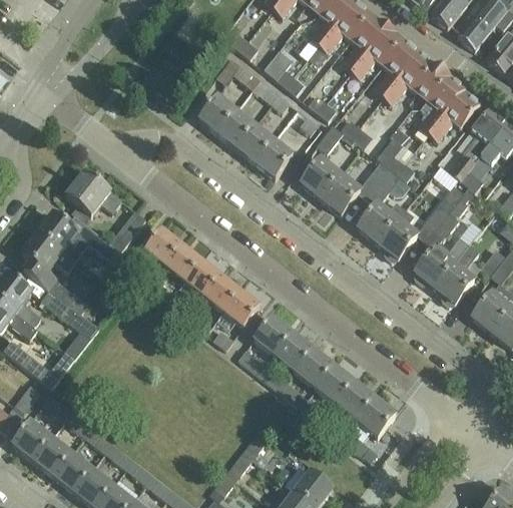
[(268,0),(265,4),(274,11),(282,0),(268,0)]
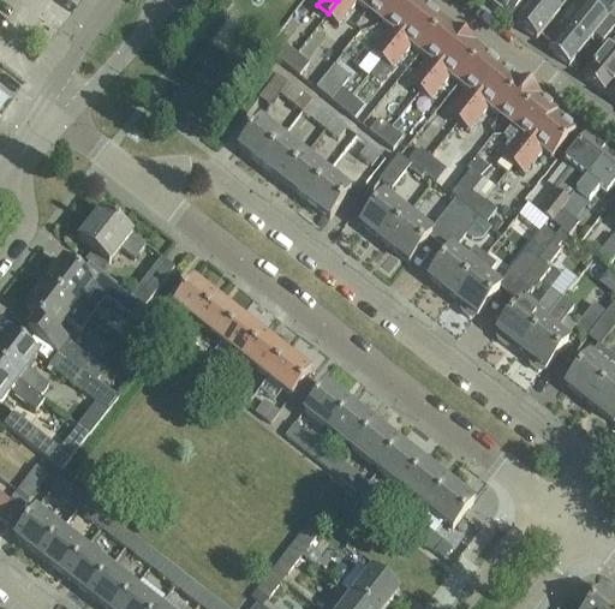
[(338,0),(328,13),(338,22),(354,0),(360,0),(380,16),(392,1),(390,0),(338,0)]
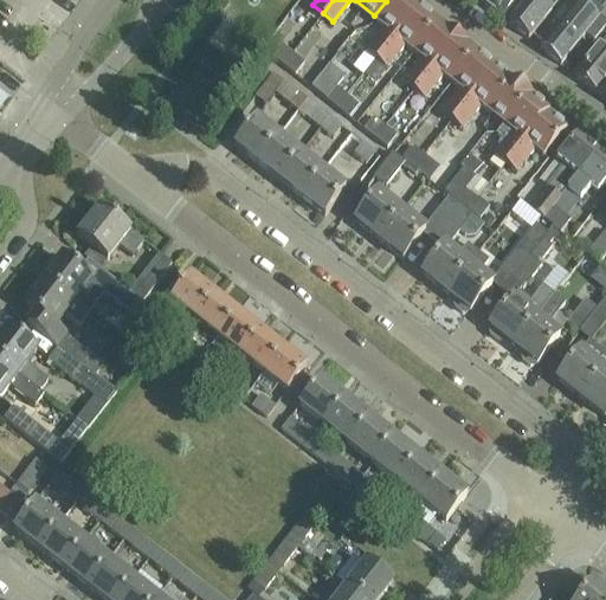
[(366,47),(376,56),(420,2),(417,0),(385,0),(386,1),(374,15),(385,24),(366,47)]
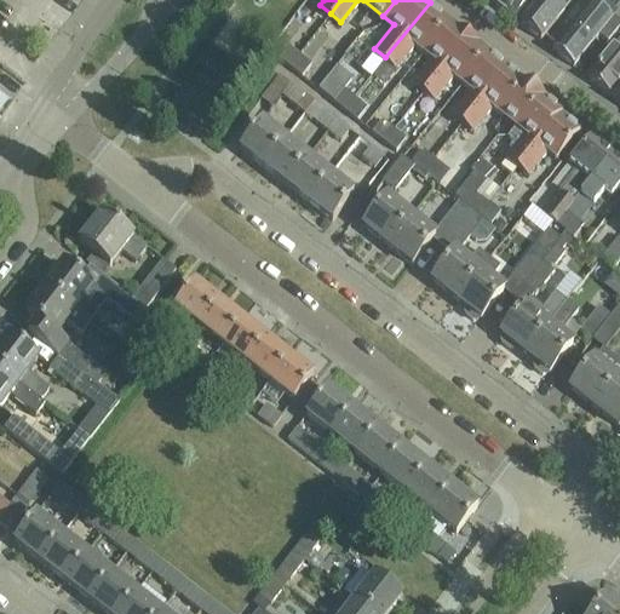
[(497,0),(514,13),(524,0),(497,0)]
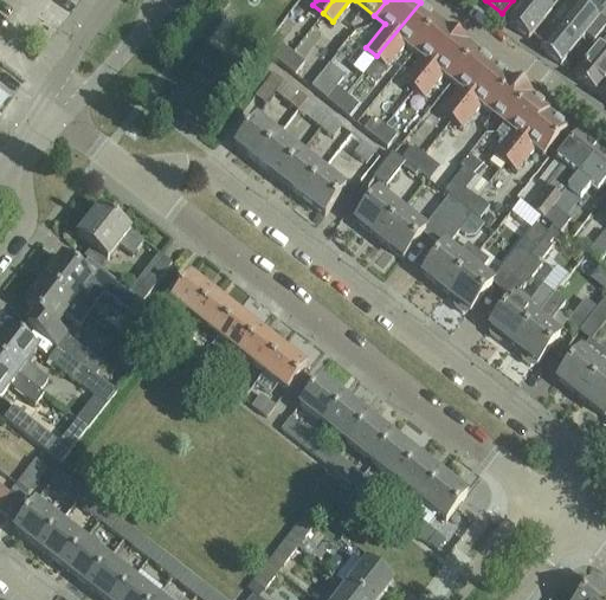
[(523,0),(509,19),(528,34),(555,0),(523,0)]
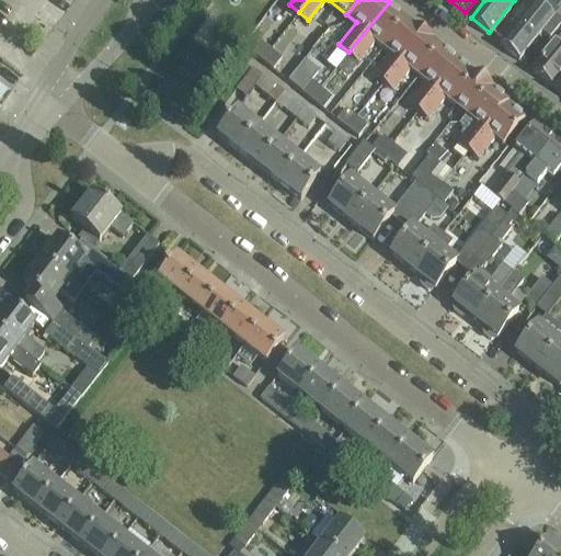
[(533,38),(544,26),(550,32),(560,19),(560,0),(533,0),(500,41),(519,56),(533,38)]
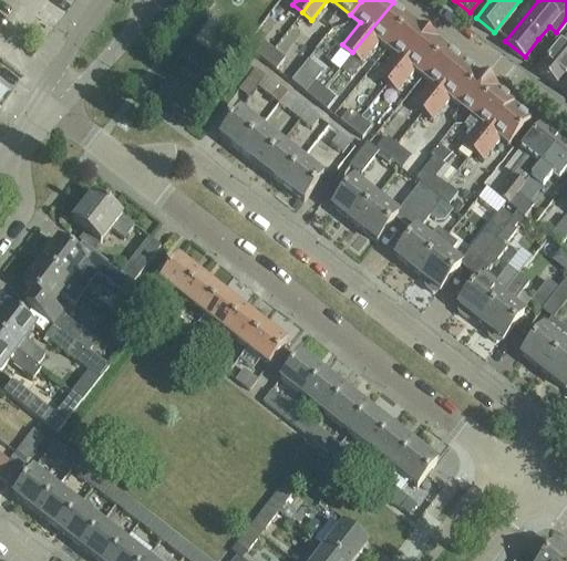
[(379,38),(388,44),(410,16),(393,2),(352,52),(362,60),(379,38)]
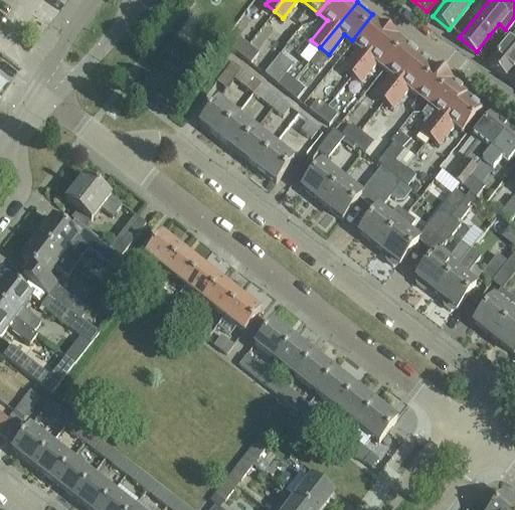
[(233,26),(240,31),(252,15),(245,10),(233,26)]
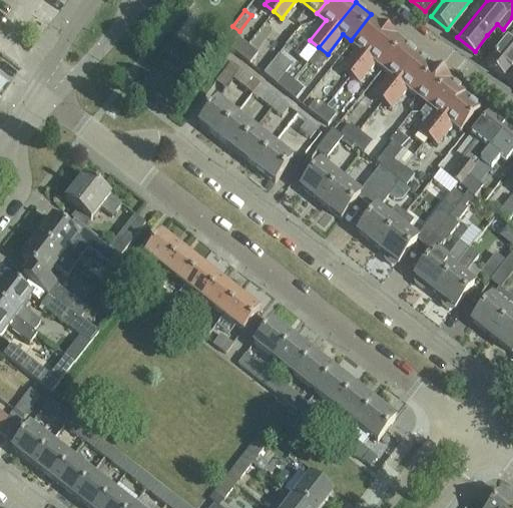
[(342,66),(351,73),(388,27),(371,14),(351,40),(358,46),(342,66)]
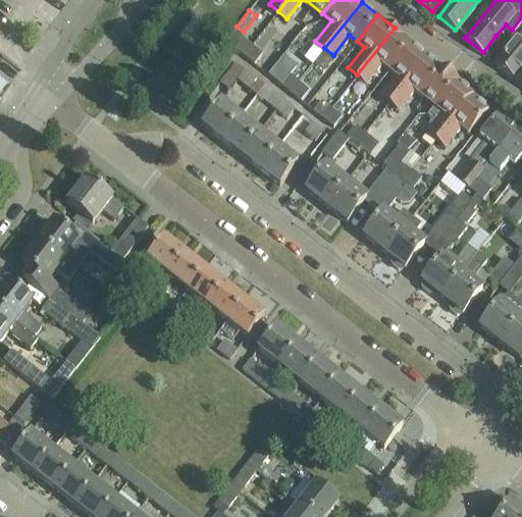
[(381,61),(389,67),(410,41),(395,28),(357,74),(366,81),(381,61)]
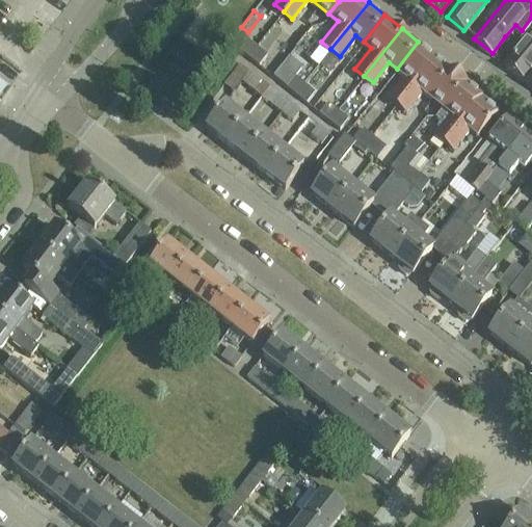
[(505,63),(524,78),(531,67),(531,28),(517,47),(505,63)]
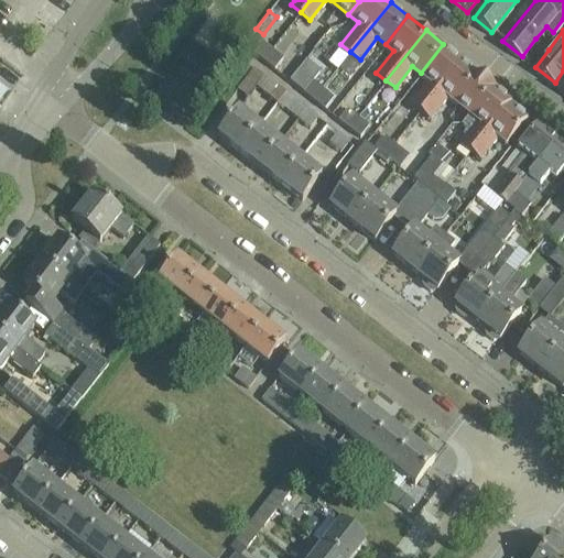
[(253,48),(264,57),(273,46),(262,37),(253,48)]
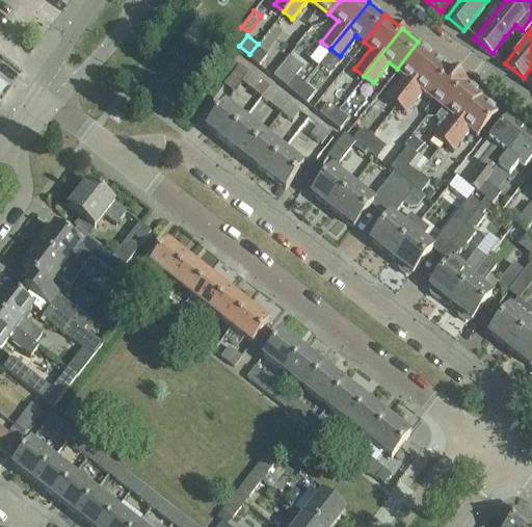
[(435,55),(418,42),(397,69),(404,74),(388,95),(397,102),(435,55)]
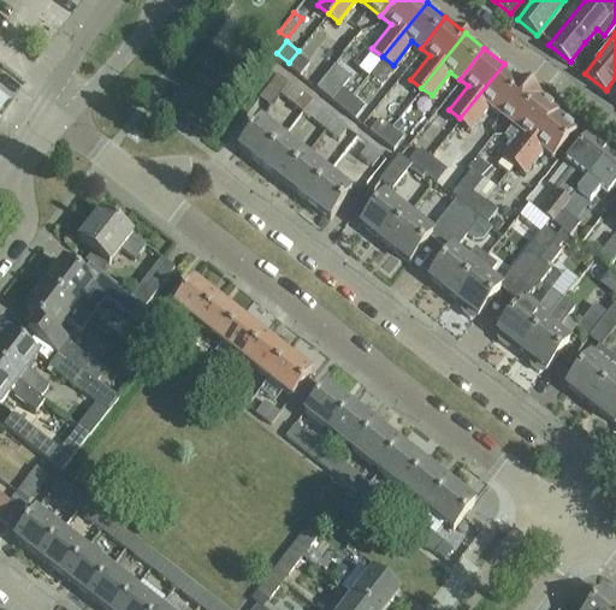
[(298,51),(289,63),(301,71),(309,59),(298,51)]
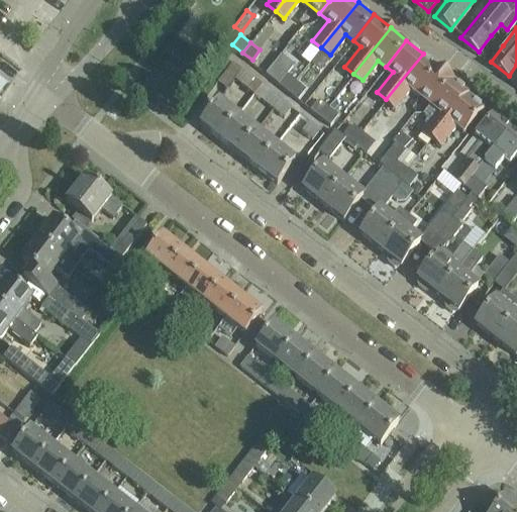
[(260,66),(273,76),(288,56),(281,50),(273,61),(267,56),(260,66)]
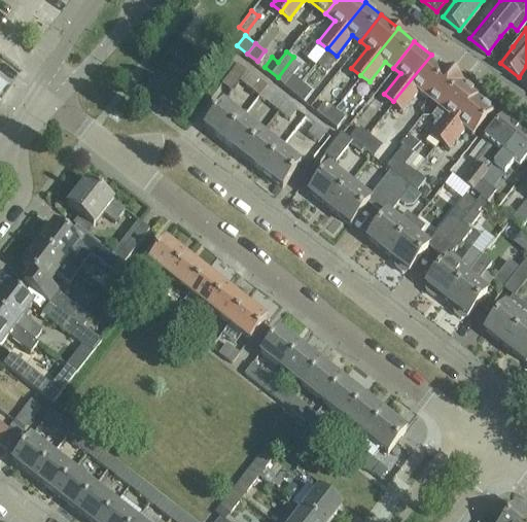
[(449,69),(431,55),(389,107),(397,113),(418,88),(437,104),(449,90),(438,81),(449,69)]
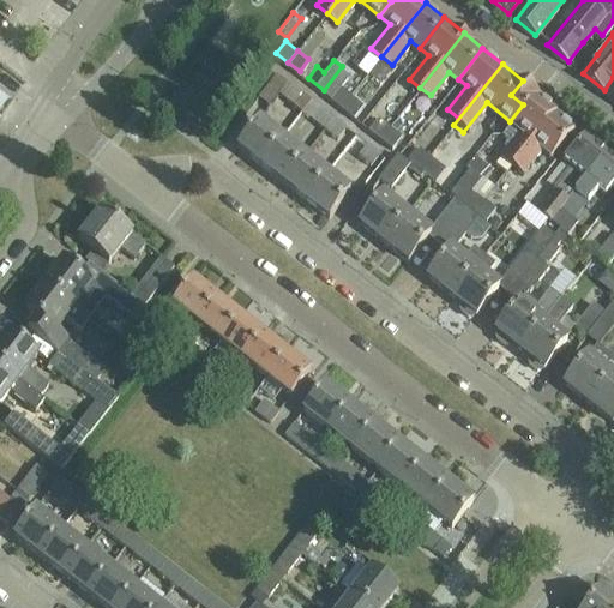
[(324,90),(343,106),(353,94),(341,84),(349,72),(342,66),(324,90)]
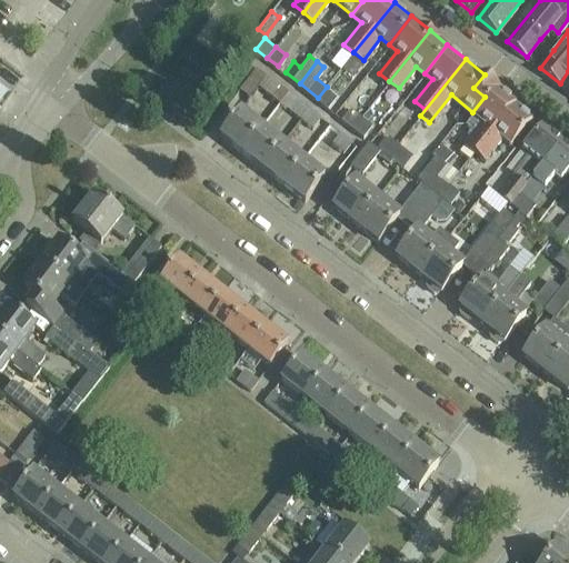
[(259,82),(280,99),(288,89),(256,63),(239,84),(250,93),(259,82)]
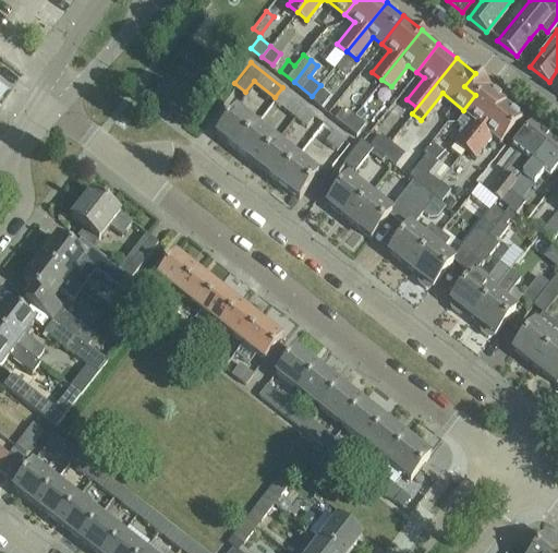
[(466,127),(451,145),(461,153),(465,146),(504,99),(506,97),(475,73),(464,86),(475,95),(463,110),(457,119),(466,127)]
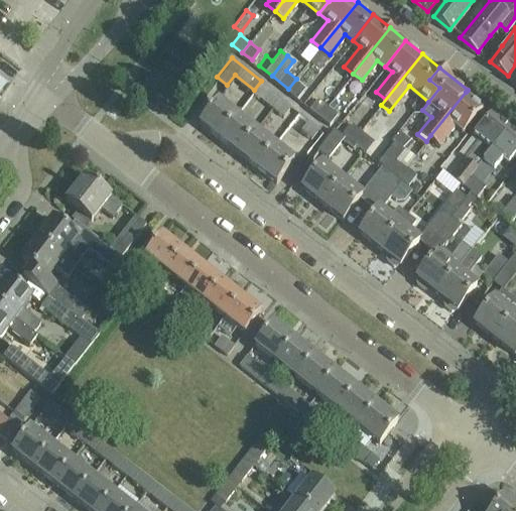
[(296,79),(288,89),(297,96),(305,86),(296,79)]
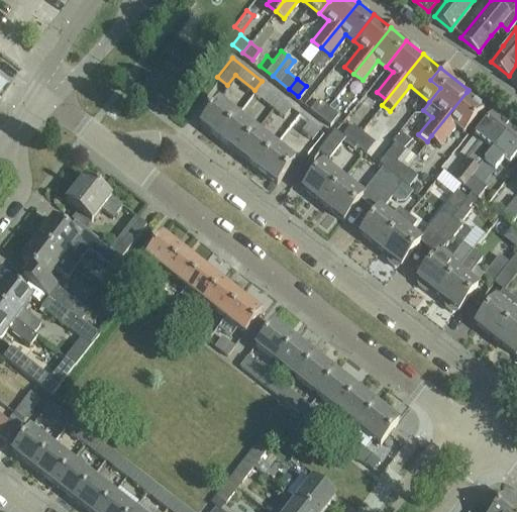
[(262,81),(254,90),(260,95),(268,101),(274,105),(281,96),(271,88),(262,81)]
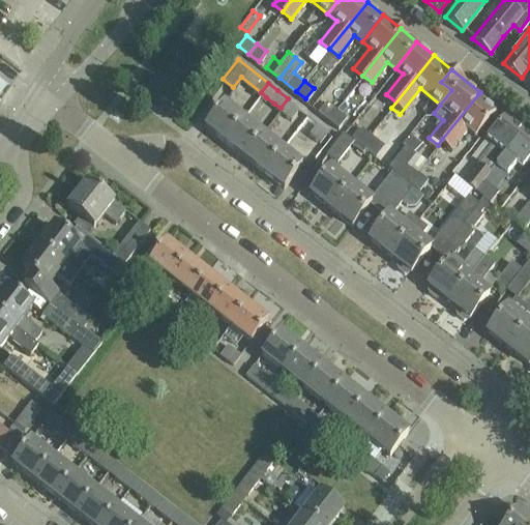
[(478,94),(442,139),(451,147),(468,126),(476,133),(496,108),(478,94)]
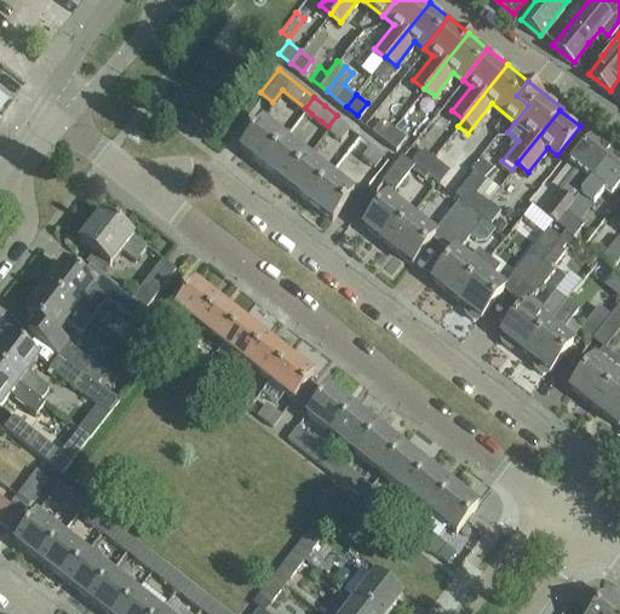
[(350,125),(337,115),(328,126),(340,136),(350,125)]
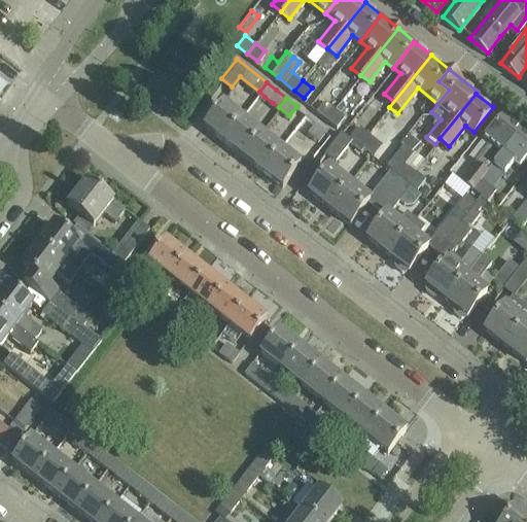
[(317,108),(327,116),(336,106),(325,98),(317,108)]
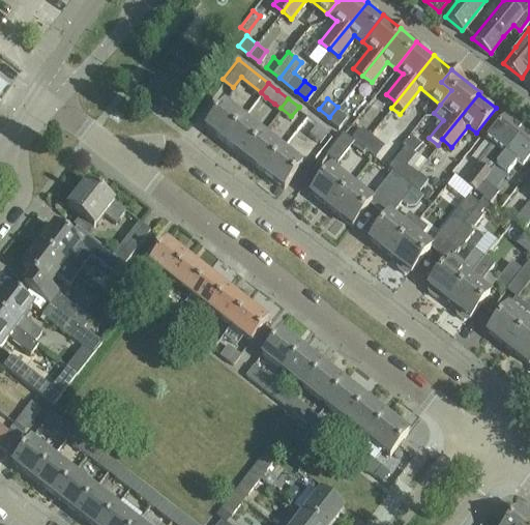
[(205,122),(225,138),(242,116),(223,99),(205,122)]
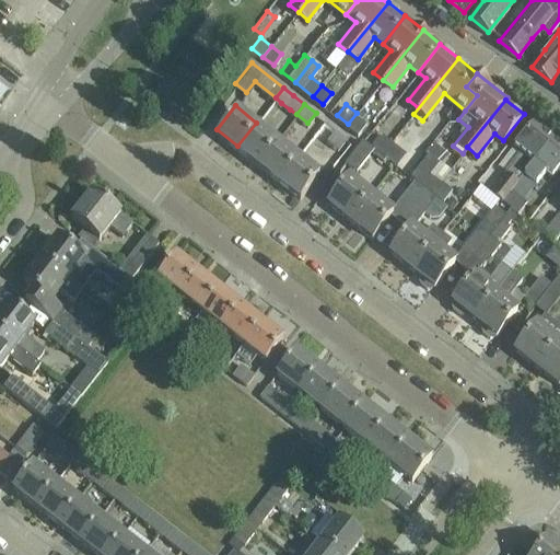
[(357,113),(348,124),(358,133),(366,122),(357,113)]
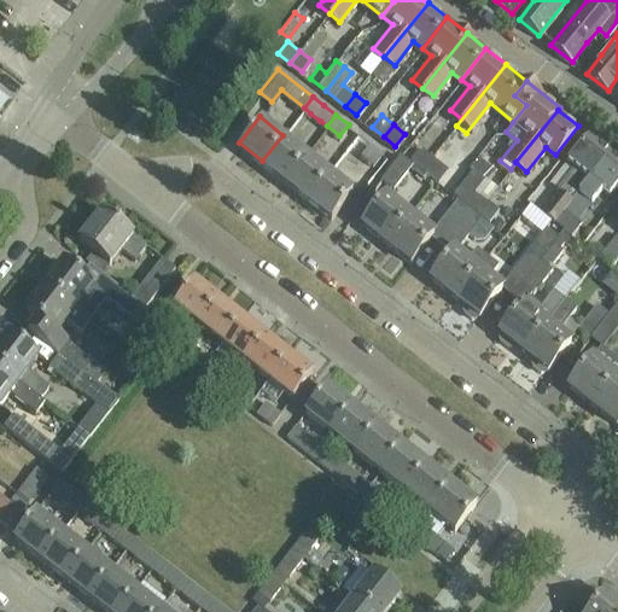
[(558,213),(564,204),(577,188),(575,186),(579,179),(587,185),(593,178),(589,175),(611,149),(589,130),(567,157),(575,163),(560,181),(564,184),(542,210),(553,219),(558,213)]
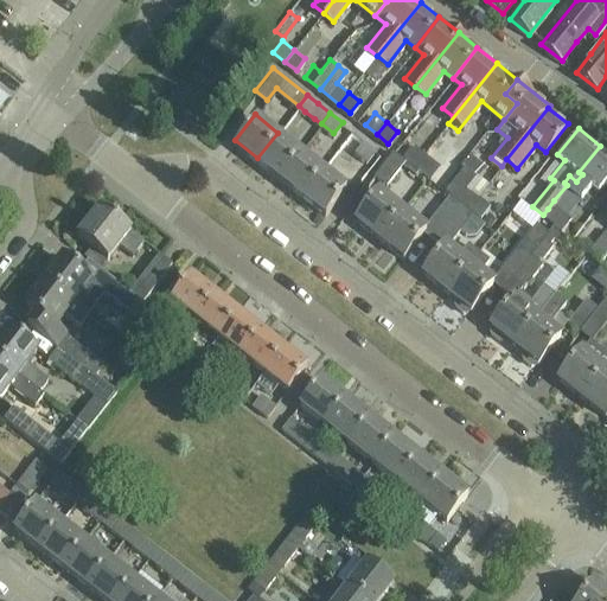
[(257,158),(280,177),(301,151),(278,133),(257,158)]
